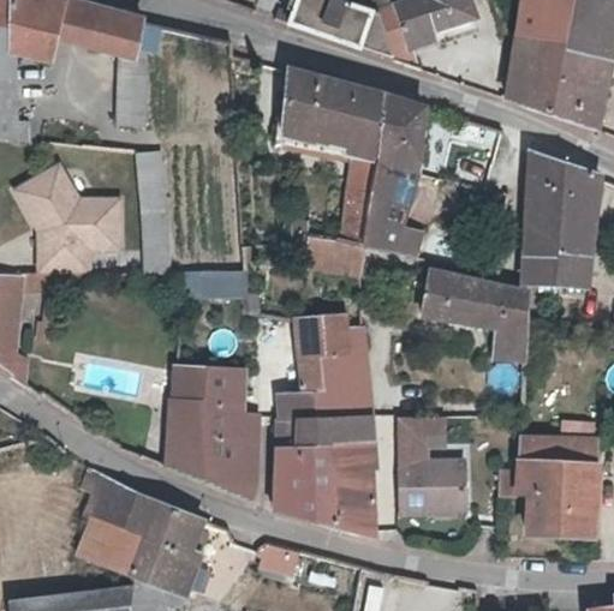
[(0,132),(27,136),(27,123),(11,120),(21,53),(24,30),(90,49),(133,61),(142,25),(143,23),(57,0),(0,0),(0,132)]
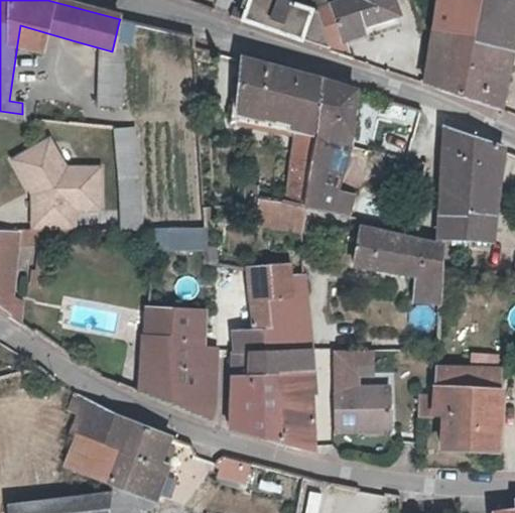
[(316,7),(313,0),(301,0),(303,4),(290,0),(247,0),(245,7),(236,5),(232,14),(331,48),(316,7)]
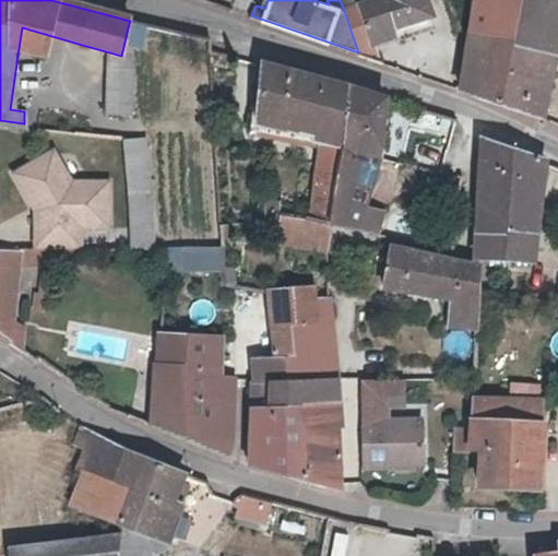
[(365,0),(343,8),(358,52),(379,60),(374,40),(394,34),(391,26),(413,18),(410,11),(429,3),(428,0),(365,0)]
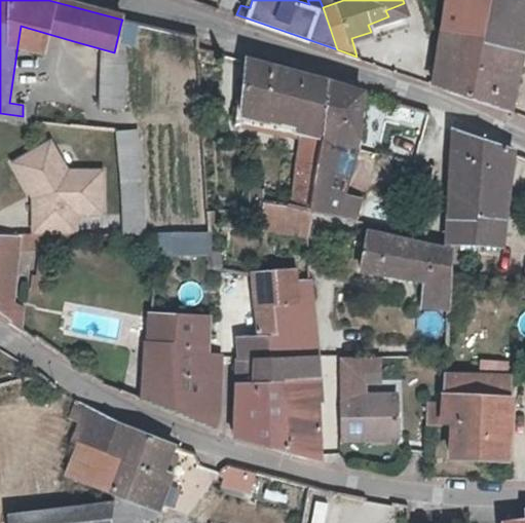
[(511,109),(516,85),(496,81),(502,48),(519,51),(524,19),(524,0),(445,0),(435,83),(444,87),(505,106),(511,109)]
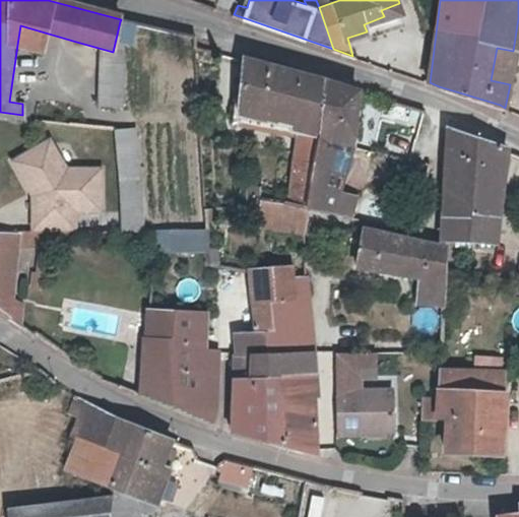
[(364,24),(367,31),(404,19),(399,3),(381,10),(384,16),(364,24)]
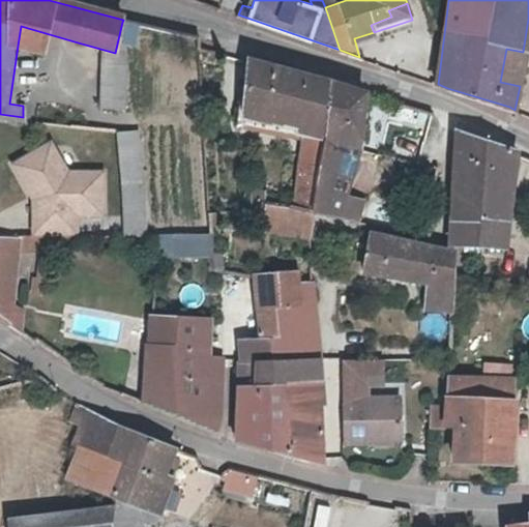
[(21,26),(18,46),(72,60),(78,42),(21,26)]
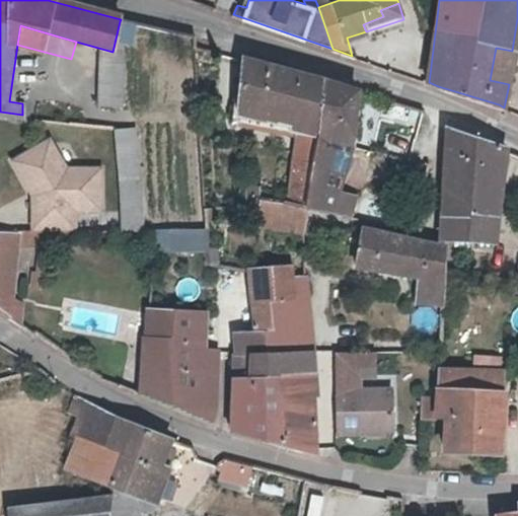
[(490,80),(509,84),(514,60),(511,59),(512,51),(496,48),(490,80)]
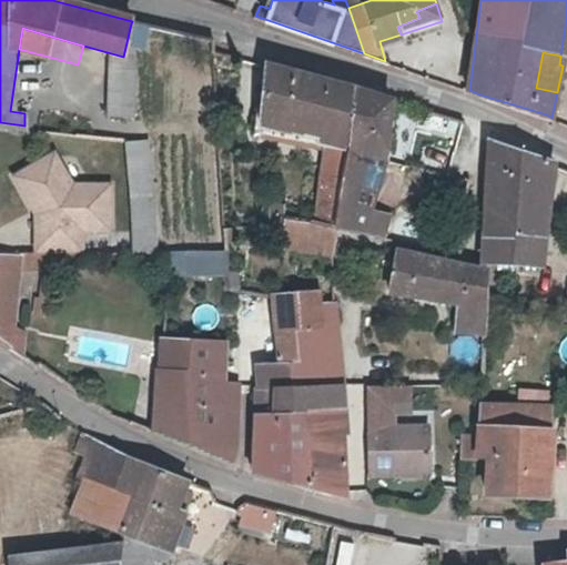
[(267,62),(262,114),(317,129),(316,135),(347,144),(356,88),(267,62)]
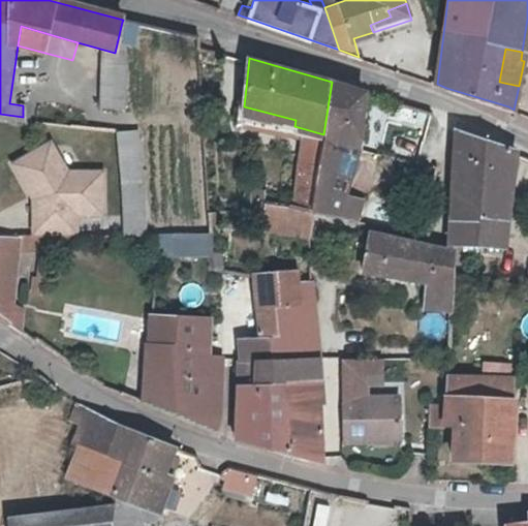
[(332,82),(323,134),(322,143),(317,174),(311,214),(336,218),(342,196),(356,146),(359,146),(365,92),(332,82)]
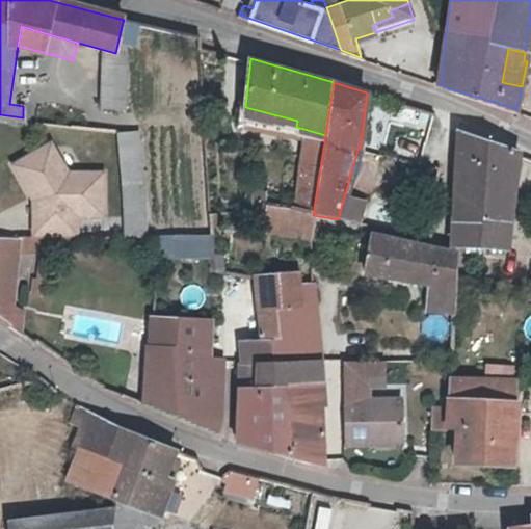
[(297,121),(245,107),(242,121),(324,143),(325,135),(296,127),(297,121)]
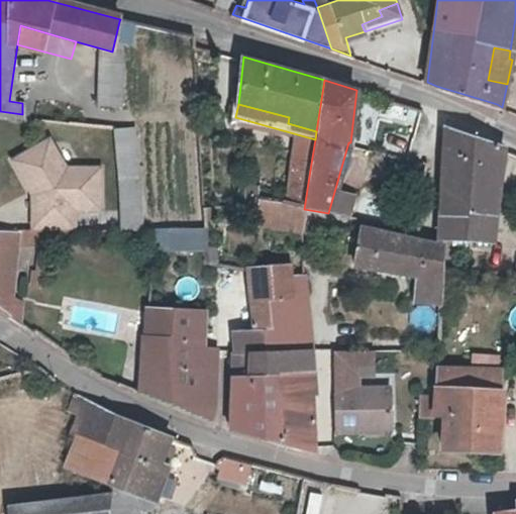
[(114,124),(115,156),(135,155),(133,123),(114,124)]
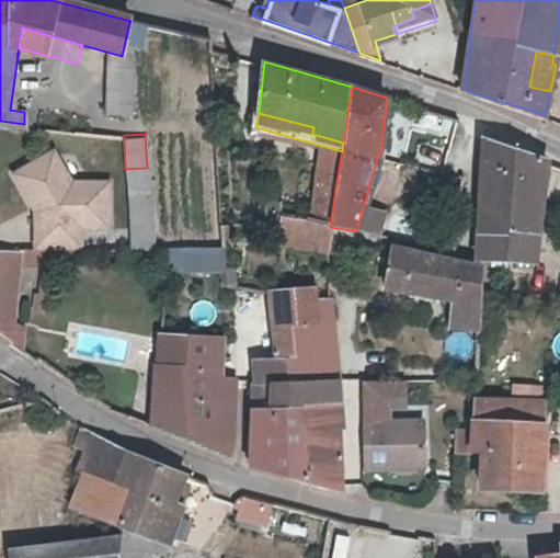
[(533,257),(547,159),(484,135),(483,146),(477,203),(476,258),(533,257)]
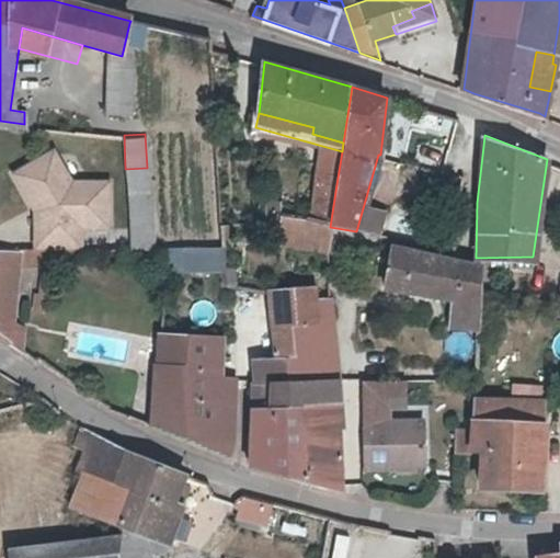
[(48,150),(24,166),(35,183),(22,192),(32,208),(33,208),(42,208),(43,225),(33,225),(33,247),(72,247),(79,247),(78,225),(106,225),(105,180),(67,180),(48,150)]
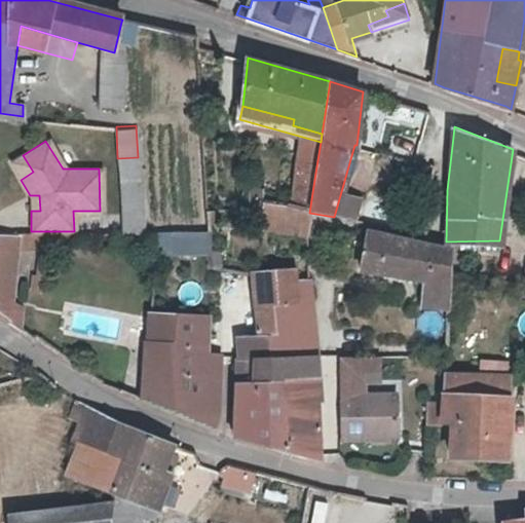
[(23,155),(9,163),(21,180),(33,172),(23,155)]
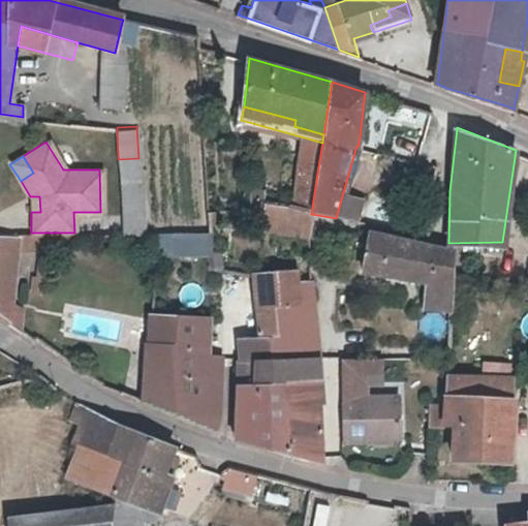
[(300,169),(293,210),(309,213),(311,214),(317,174),(300,169)]
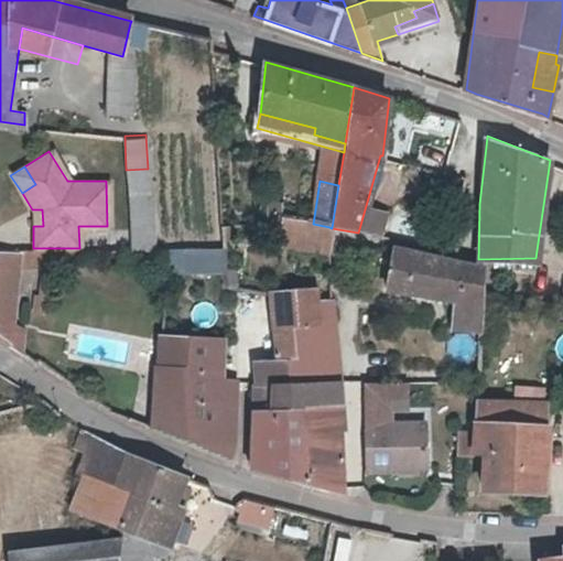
[(281,225),(281,218),(282,205),(270,205),(269,225),(281,225)]
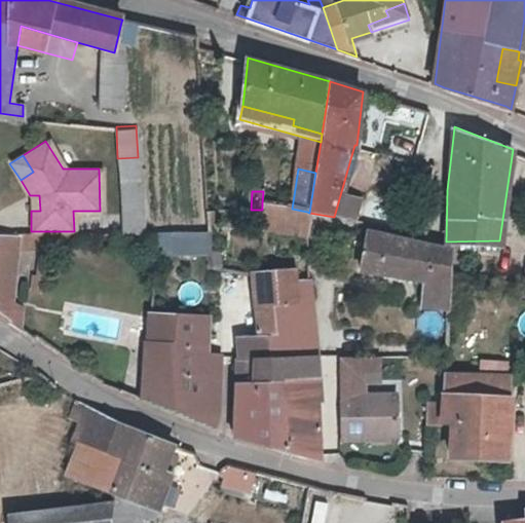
[(39,195),(31,195),(31,211),(40,211),(39,195)]
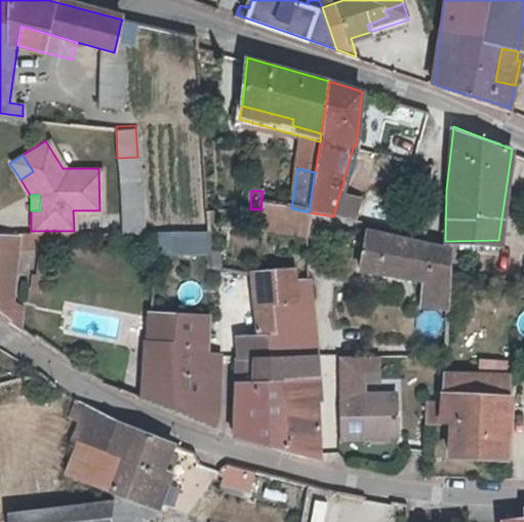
[(358,198),(339,195),(333,216),(354,221),(358,198)]
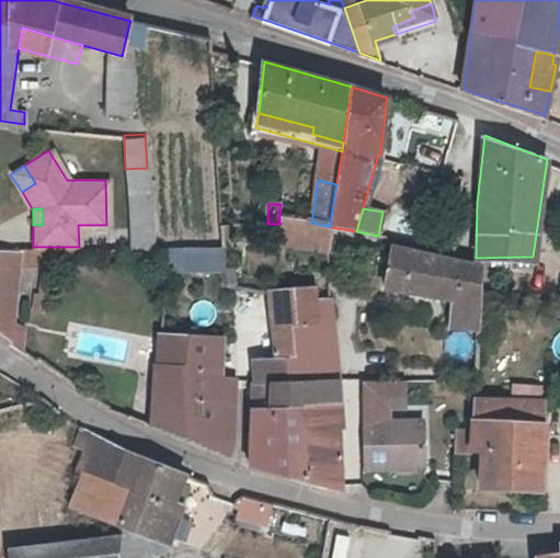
[(322,249),(328,226),(311,223),(280,217),(280,224),(276,240),(322,249)]
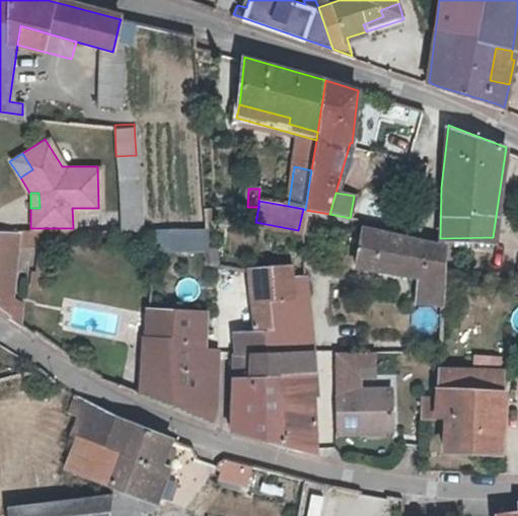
[(417,212),(405,210),(401,229),(413,231),(417,212)]
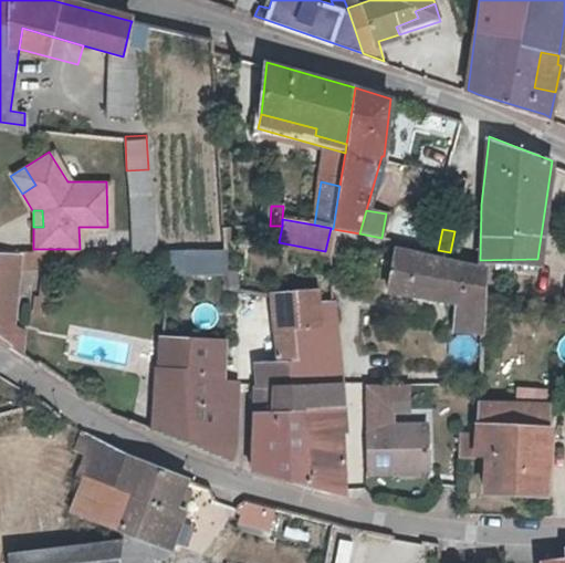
[(223,247),(186,248),(187,268),(225,269),(223,247)]
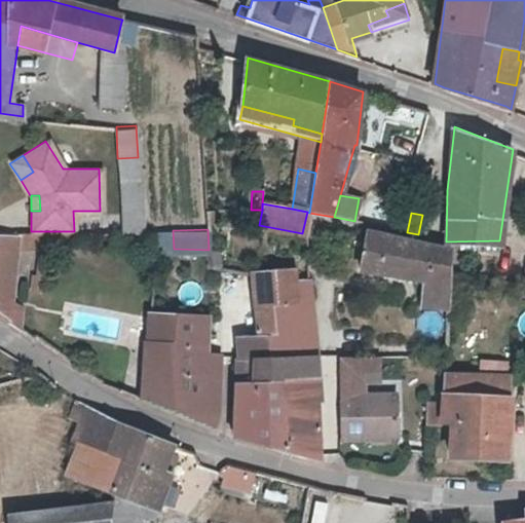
[(21,247),(69,246),(68,231),(31,231),(21,232),(21,247)]
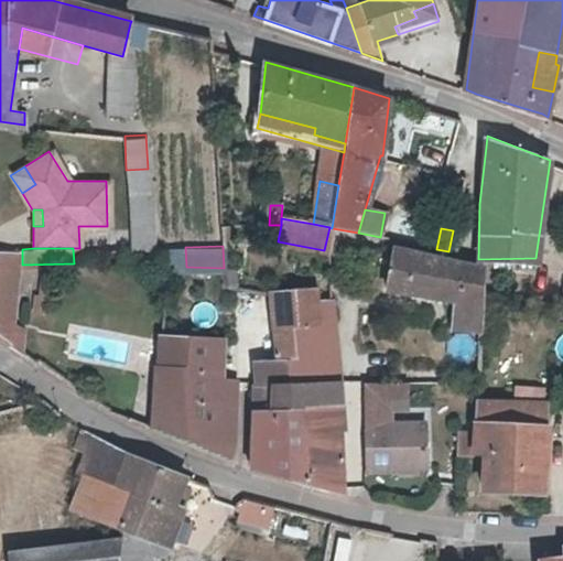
[(22,249),(0,249),(0,341),(9,347),(8,325),(14,330),(19,265),(22,265),(22,249)]
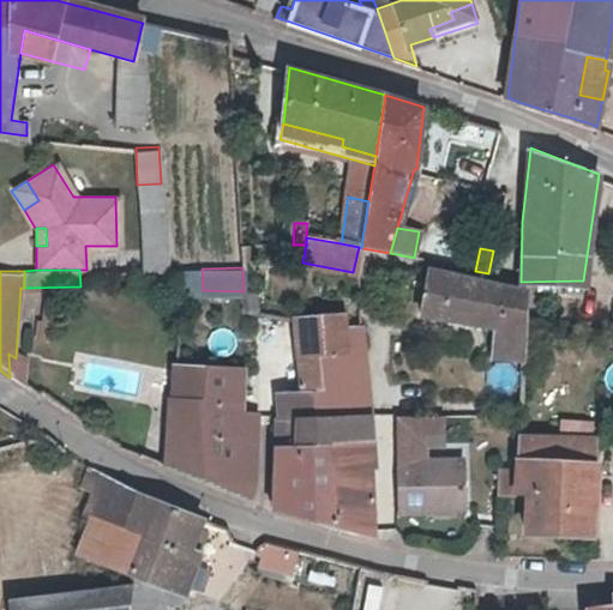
[(521,294),(521,290),(428,275),(422,314),(472,322),(520,331),(521,312),(521,294)]
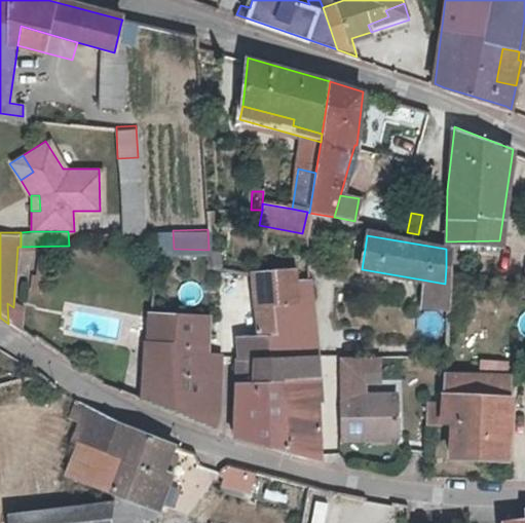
[(46,251),(39,249),(35,273),(42,274),(46,251)]
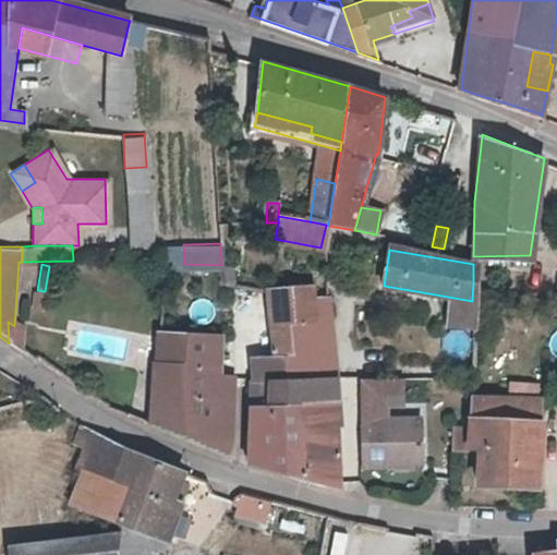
[(221,265),(184,264),(184,280),(222,281),(221,265)]
